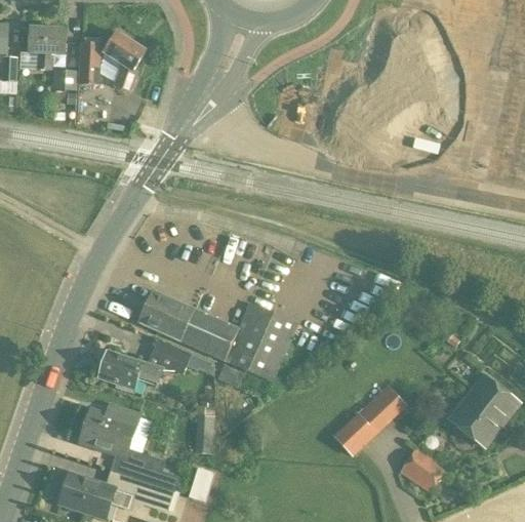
[(52,70),(53,53),(65,54),(66,29),(30,27),(29,52),(38,53),(37,69),(52,70)]
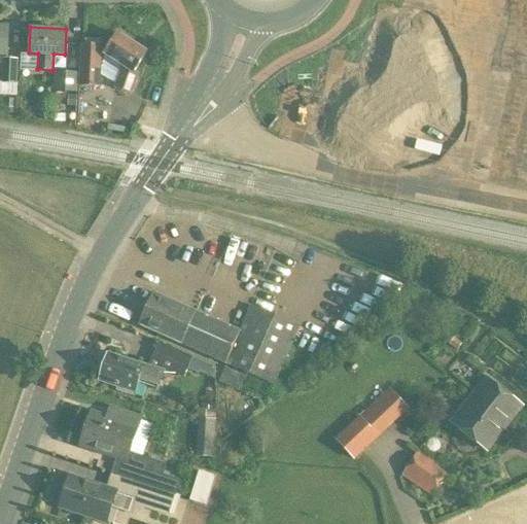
[(138,72),(133,70),(145,50),(117,32),(104,53),(120,64),(113,85),(131,93),(138,72)]
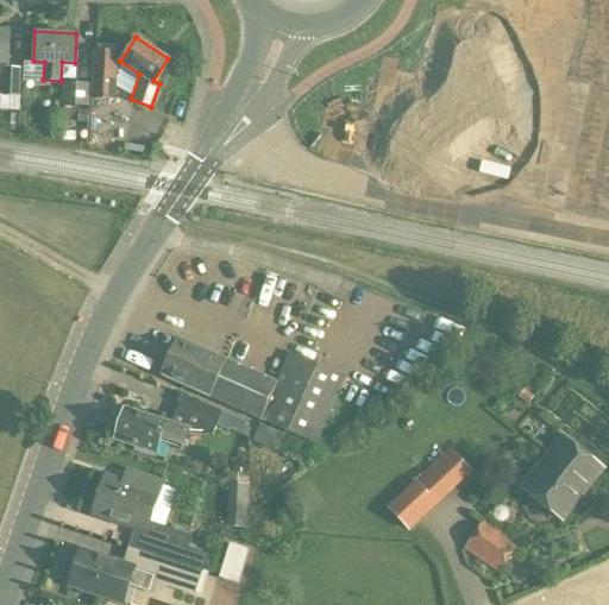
[(114,98),(118,49),(94,46),(90,96),(114,98)]
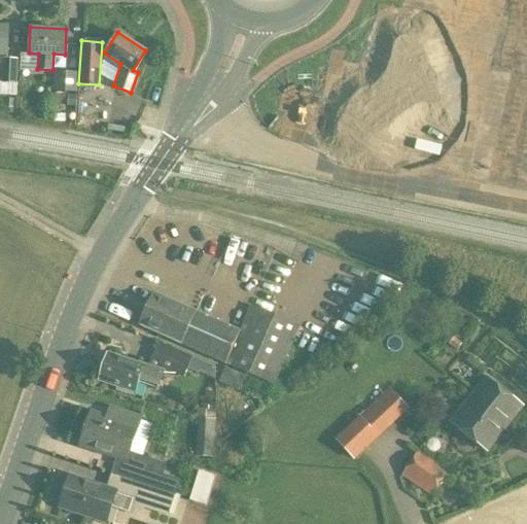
[(16,81),(18,57),(3,56),(2,80),(16,81)]
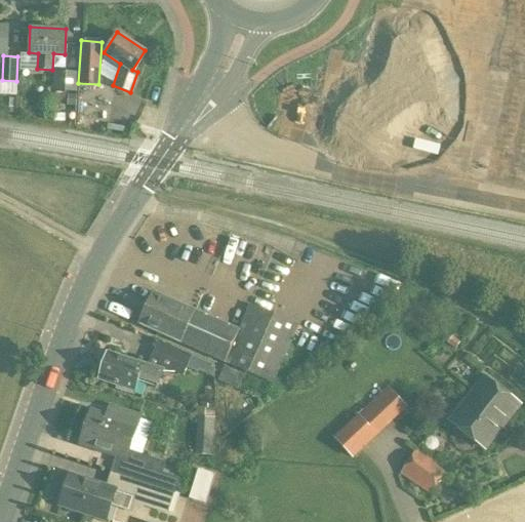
[(77,90),(78,71),(53,69),(52,89),(77,90)]
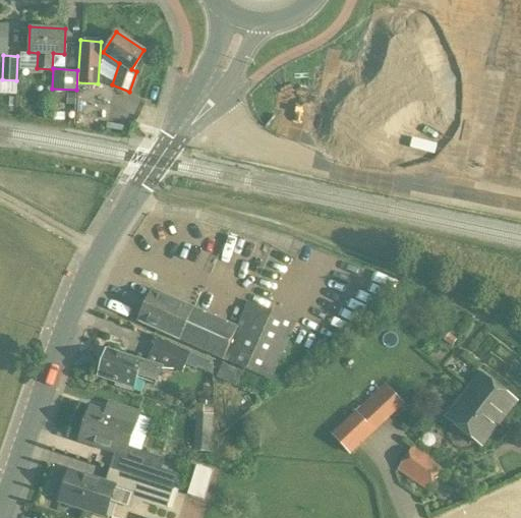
[(222,357),(235,325),(151,288),(136,321),(222,357)]
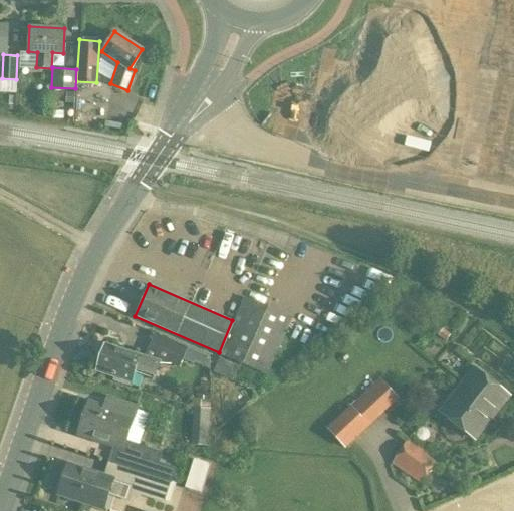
[(232,320),(219,352),(219,353),(267,374),(292,316),(243,295),(232,320)]
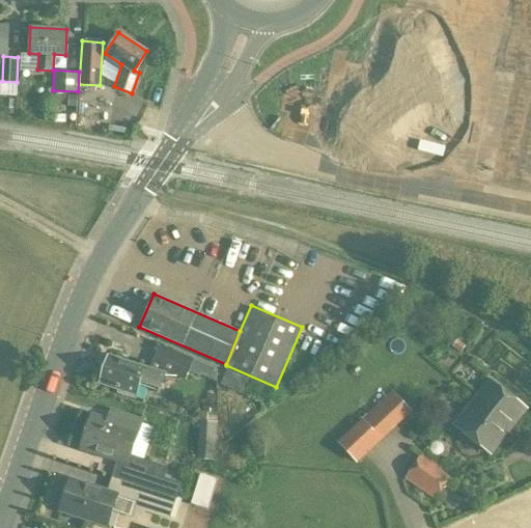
[(160,342),(156,353),(176,362),(172,371),(177,374),(185,378),(188,369),(194,358),(160,342)]
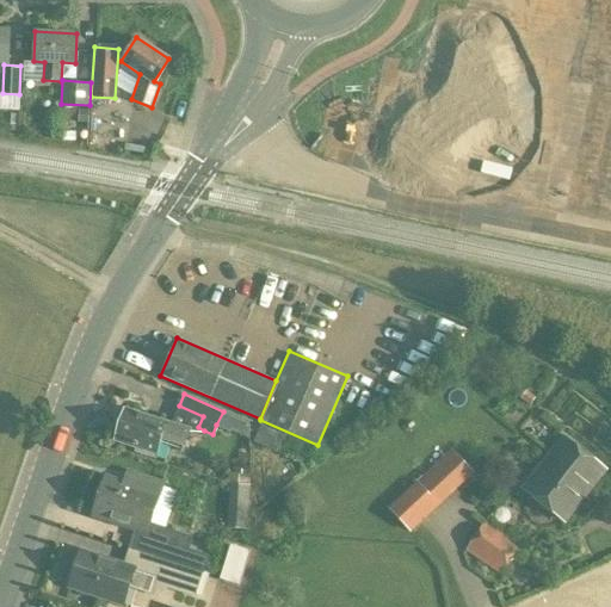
[(155,456),(161,438),(184,445),(189,428),(124,408),(113,439),(136,446),(135,450),(155,456)]
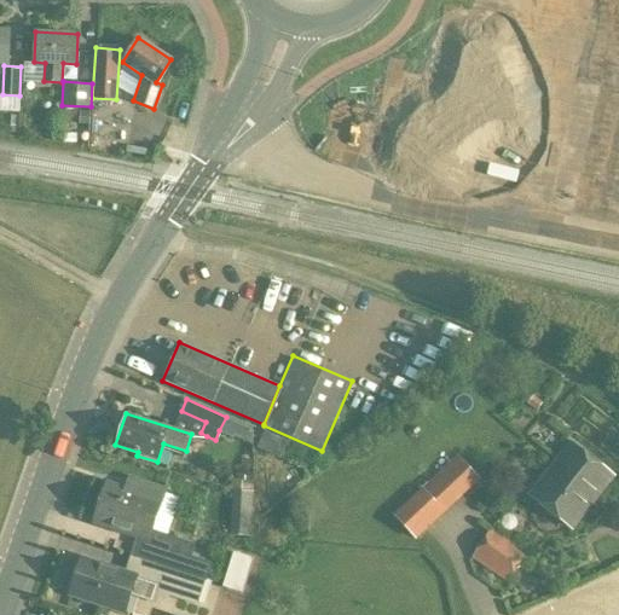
[(226,417),(219,430),(232,436),(235,431),(238,422),(226,417)]
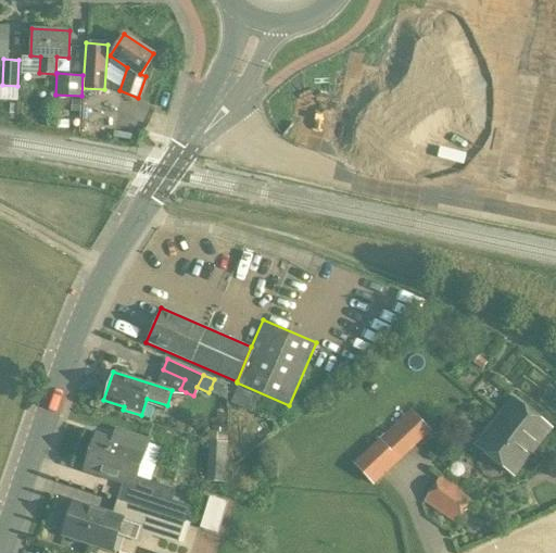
[(270,415),(276,402),(237,387),(231,401),(270,415)]
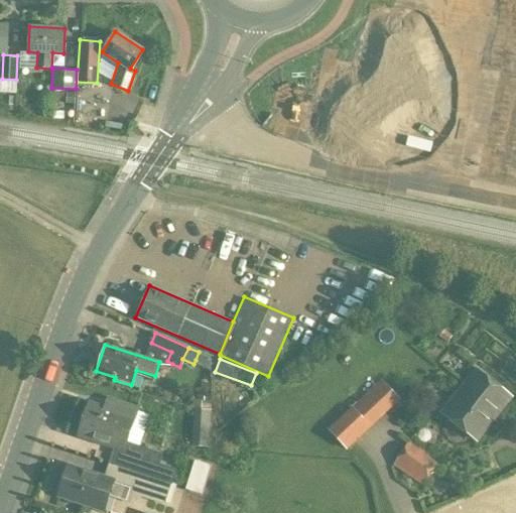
[(477,370),(442,413),(475,437),(508,394),(477,370)]
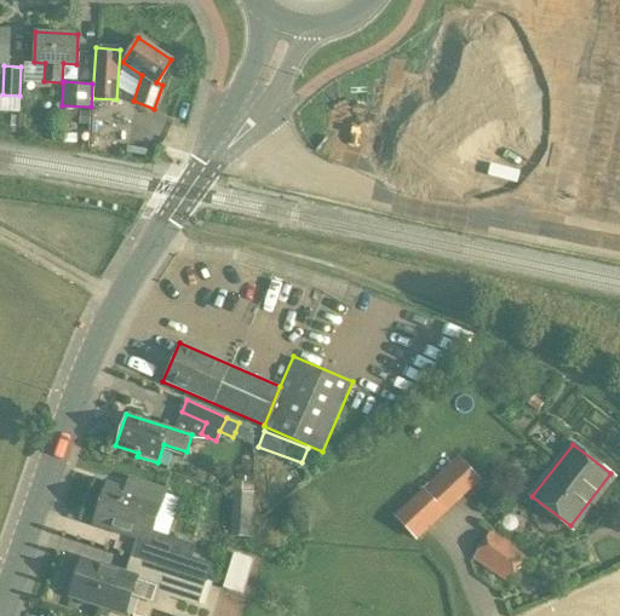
[(417,539),(480,478),(457,453),(394,514),(417,539)]
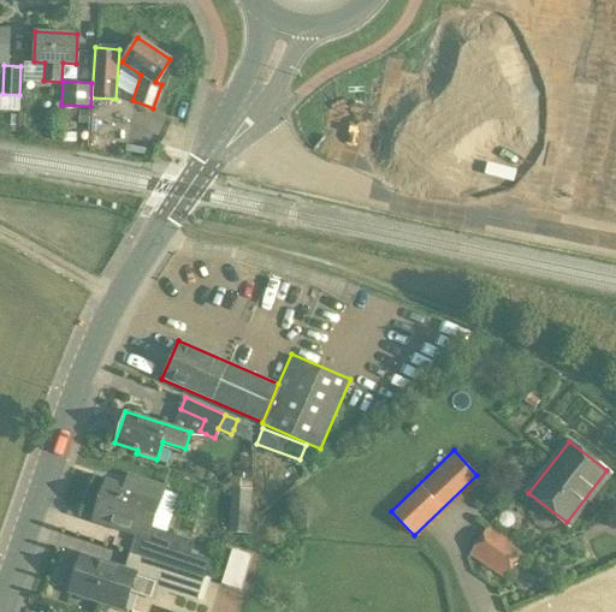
[(181,491),(164,486),(137,477),(134,488),(106,479),(93,518),(135,533),(129,552),(209,580),(211,576),(206,575),(211,558),(176,546),(181,532),(160,524),(150,526),(160,500),(176,505),(181,491)]
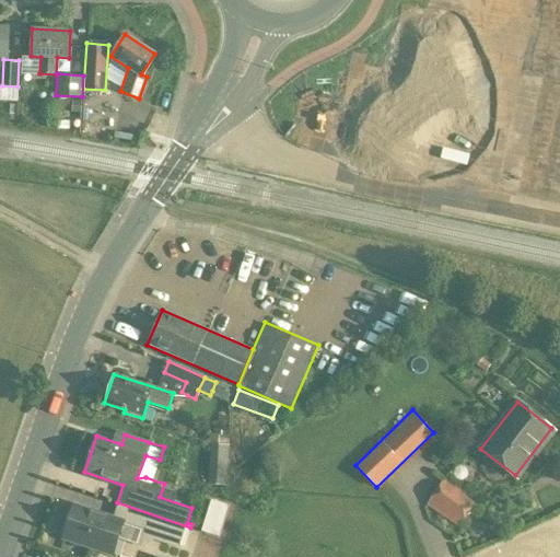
[(226,478),(229,443),(226,443),(226,438),(220,437),(219,443),(212,443),(210,477),(226,478)]
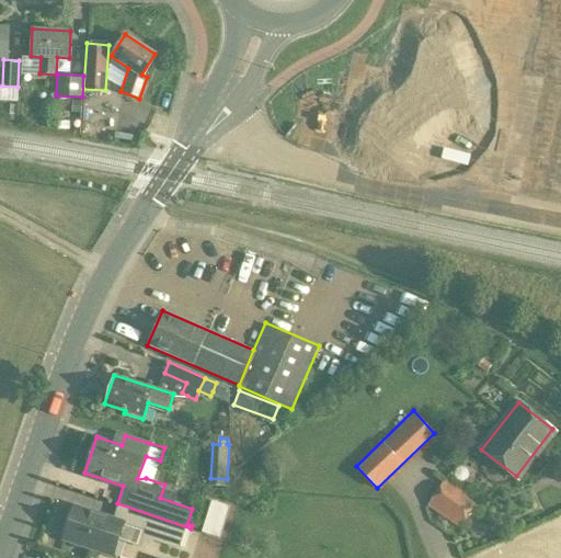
[(426,505),(458,527),(478,499),(446,477),(426,505)]
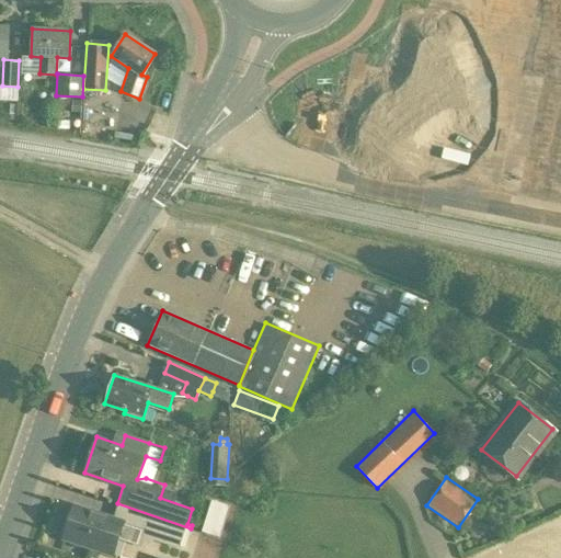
[(219,536),(229,505),(212,500),(202,531),(219,536)]
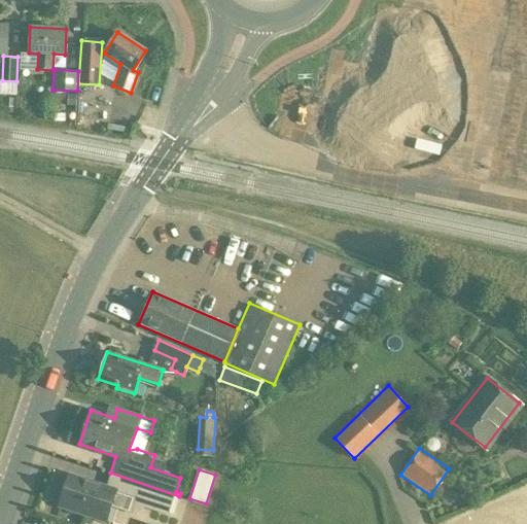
[(110,473),(106,486),(70,475),(60,505),(105,521),(110,504),(135,514),(136,511),(145,507),(169,515),(170,511),(174,513),(179,496),(110,473)]
